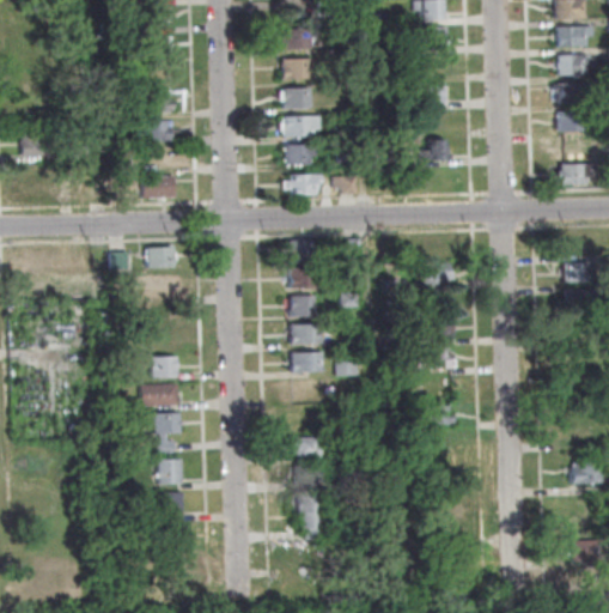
[(422,0),(443,0),(443,19),(422,20),(422,0)]
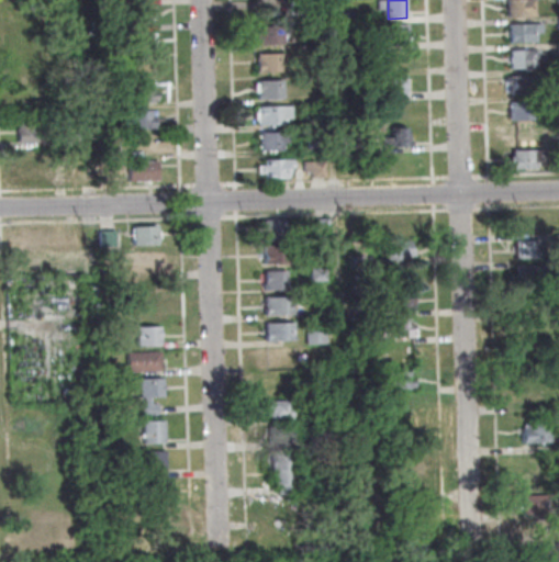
[(511,0),(539,0),(539,18),(512,19),(512,12),(510,12),(510,7),(511,7),(511,0)]
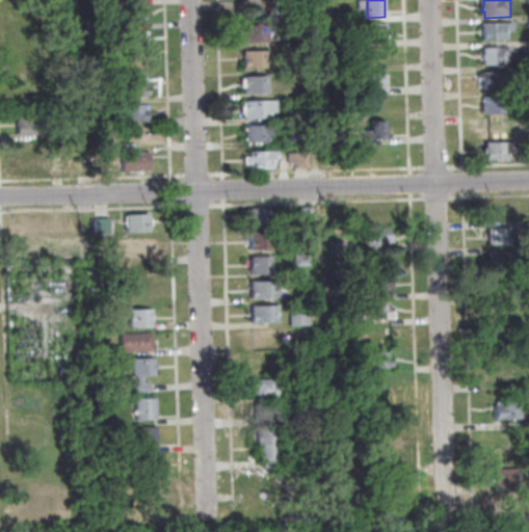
[(146,6),(146,8),(150,8),(150,19),(146,19),(146,25),(123,25),(123,6),(146,6)]
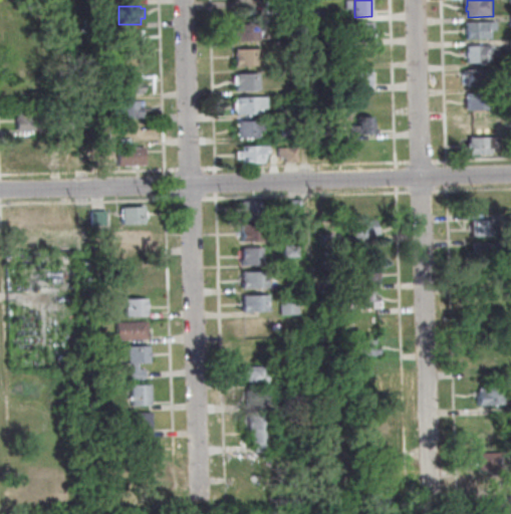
[(311,10),(311,19),(326,18),(326,9),(311,10)]
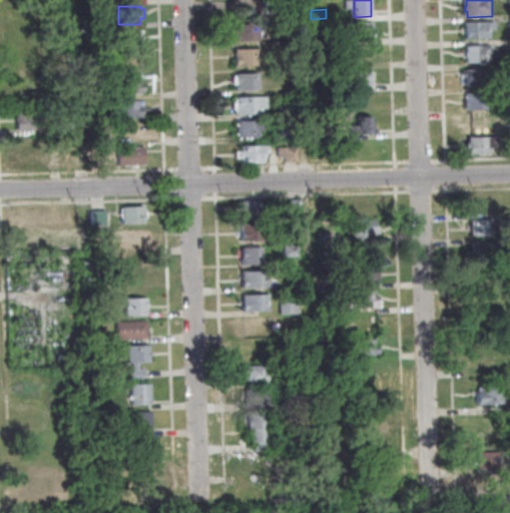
[(101,28),(101,17),(92,17),(92,28),(101,28)]
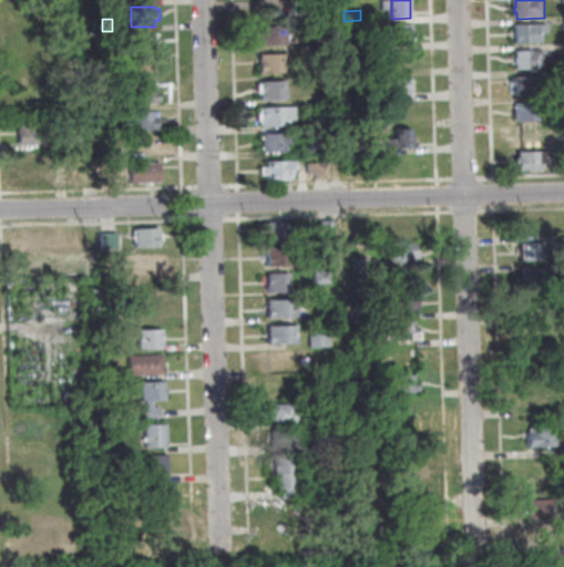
[(259,44),(287,44),(287,23),(259,23),(259,44)]
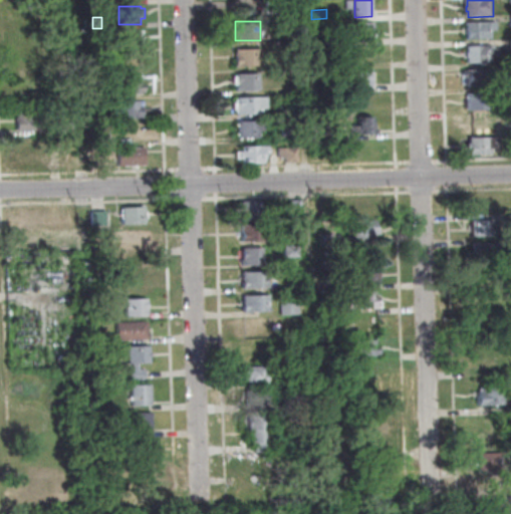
[(493,40),(469,41),(468,23),(492,22),(492,23),(498,23),(499,31),(493,31),(493,40)]
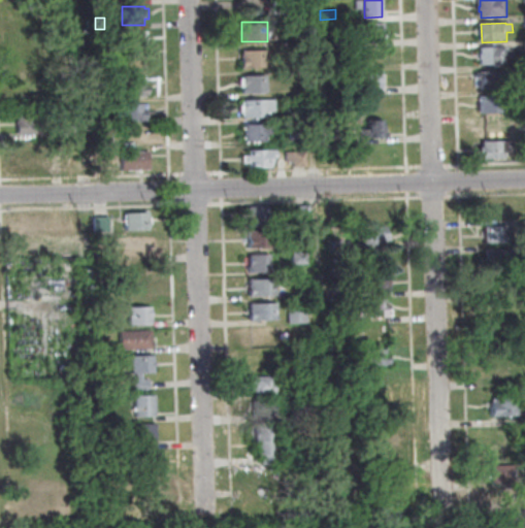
[(359,25),(359,41),(386,41),(385,24),(359,25)]
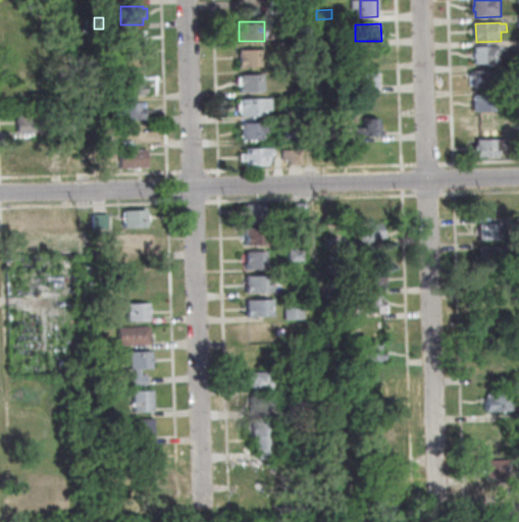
[(118,32),(143,31),(143,32),(147,32),(147,46),(143,46),(143,48),(118,48),(118,32)]
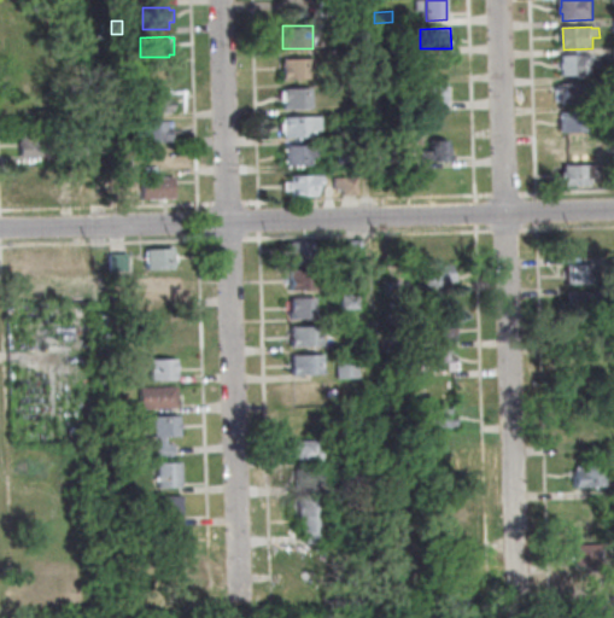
[(563,77),(563,70),(561,70),(561,64),(563,64),(563,57),(577,56),(577,53),(582,53),(582,57),(592,56),(592,59),(601,58),(601,70),(592,70),(592,77),(563,77)]
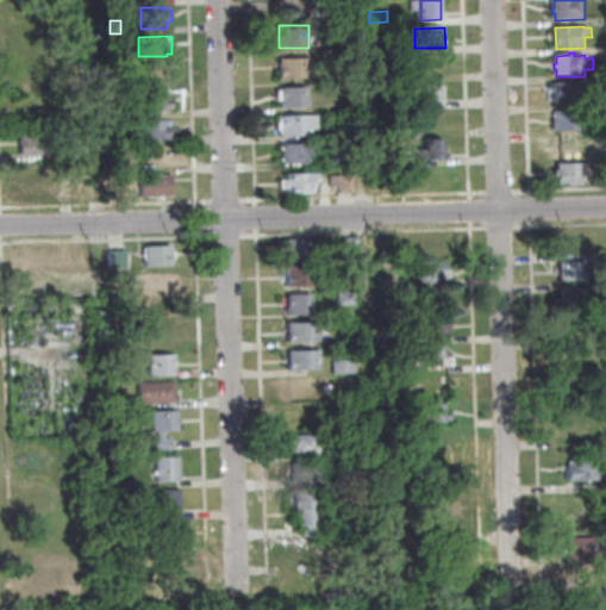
[(280,78),(306,78),(306,56),(280,56),(280,78)]
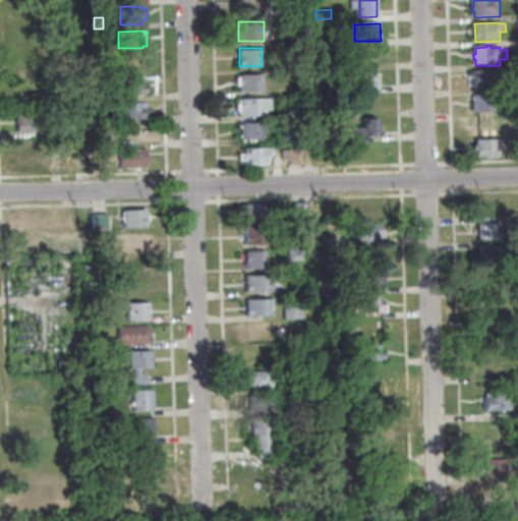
[(379,70),(380,89),(356,89),(356,70),(379,70)]
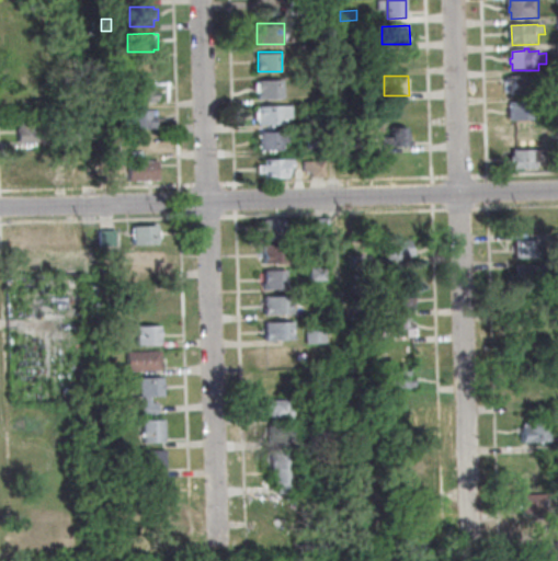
[(508,79),(508,94),(513,93),(513,96),(543,95),(542,92),(547,92),(546,84),(542,84),(542,76),(512,77),(512,79),(508,79)]
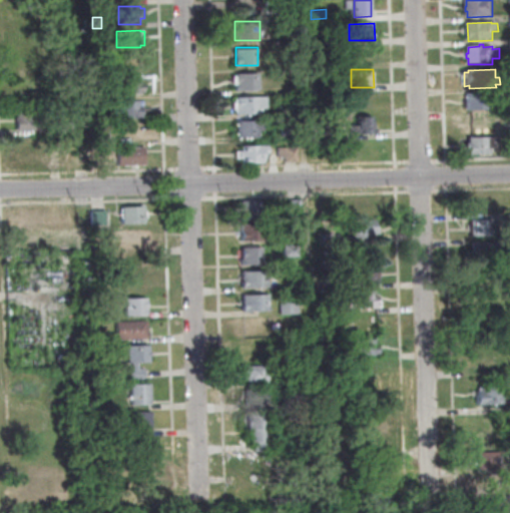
[(234,89),(260,89),(260,72),(234,72),(234,89)]
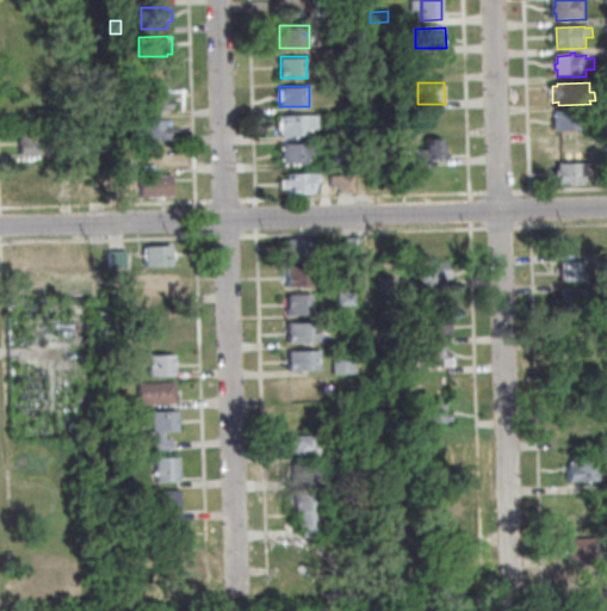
[(169,92),(141,93),(142,115),(171,113),(171,111),(174,111),(173,99),(169,99),(169,98),(171,98),(171,94),(169,94),(169,92)]
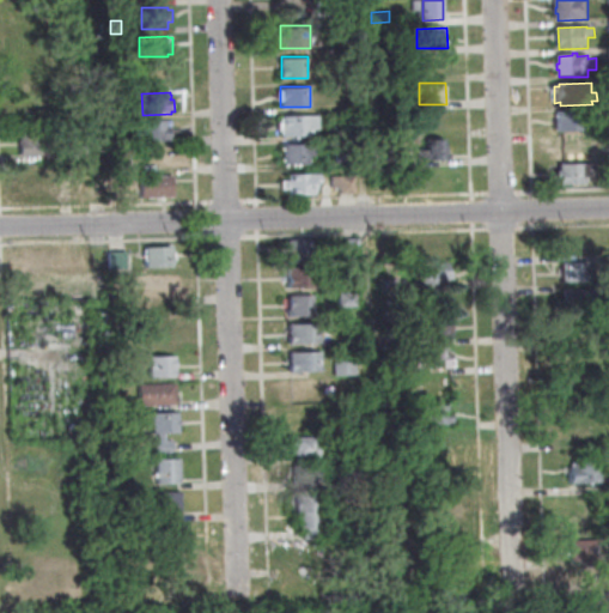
[(585,132),(584,111),(560,113),(560,114),(560,122),(558,122),(558,132),(561,132),(561,133),(585,132)]
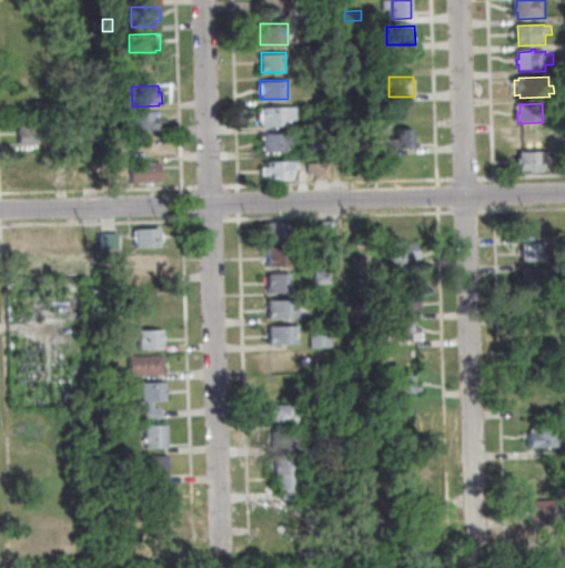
[(296,105),(260,105),(260,125),(296,125),(296,105)]
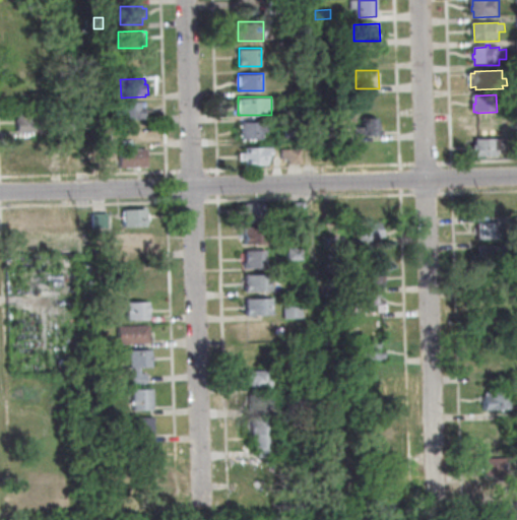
[(120,103),(147,103),(147,110),(150,110),(150,113),(148,113),(148,115),(145,115),(145,120),(120,121),(120,103)]
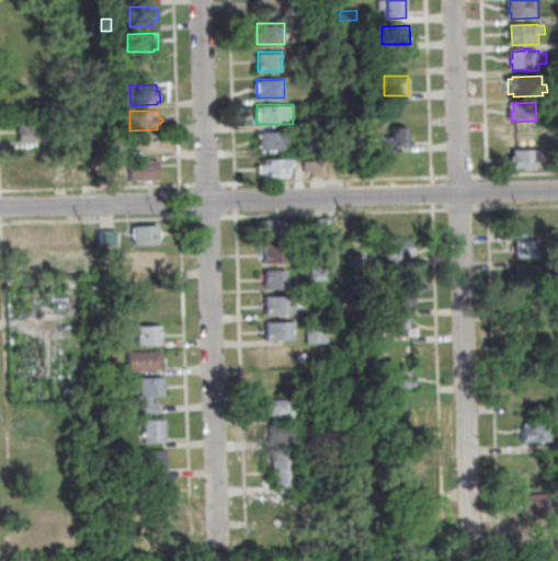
[(308,113),(308,126),(325,125),(325,114),(308,113)]
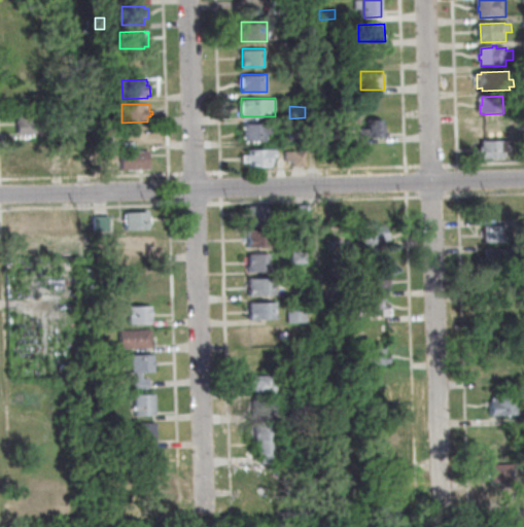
[(20,121),(20,134),(47,134),(47,123),(39,123),(39,115),(23,115),(23,121),(20,121)]
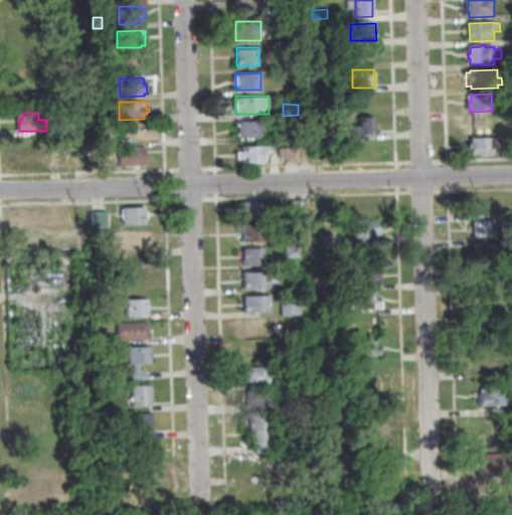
[(492,116),(470,116),(470,133),(492,133),(492,116)]
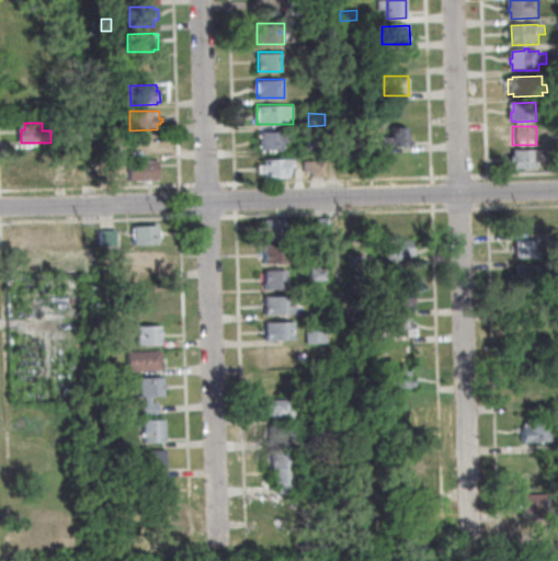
[(409,128),(409,141),(413,141),(413,146),(385,147),(385,138),(393,138),(393,128),(409,128)]
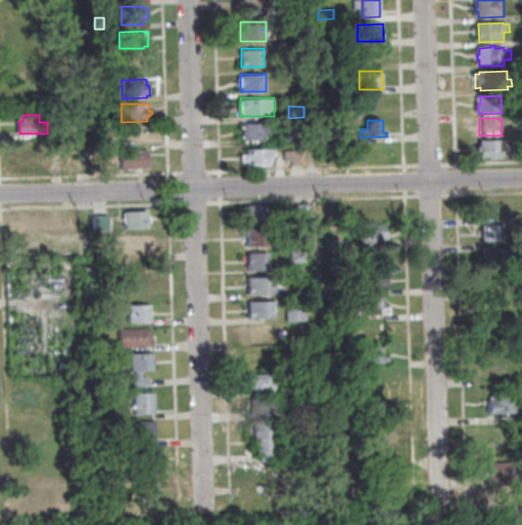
[(271,122),(243,122),(243,139),(271,139),(271,122)]
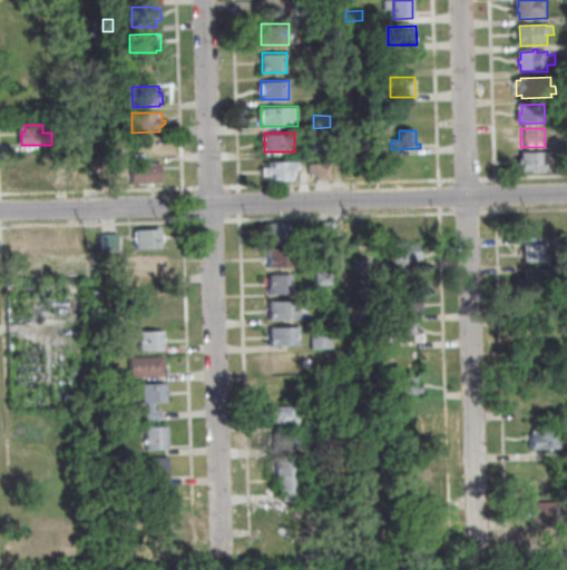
[(65,137),(82,136),(84,153),(66,154),(65,137)]
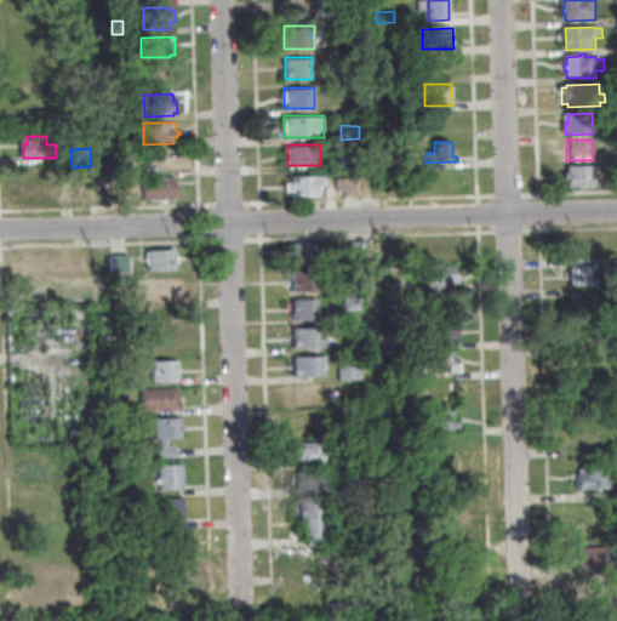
[(381,149),(381,167),(405,167),(404,148),(381,149)]
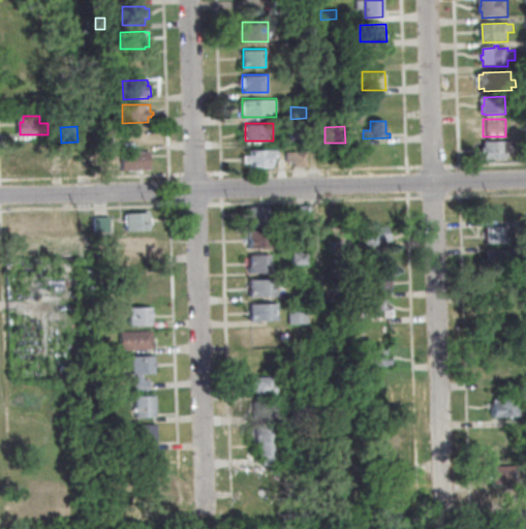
[(291,128),(292,138),(306,138),(306,128),(291,128)]
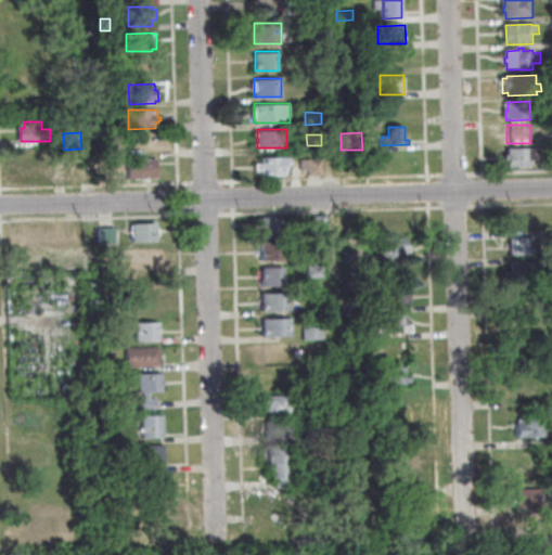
[(156,151),(155,136),(127,136),(127,152),(156,151)]
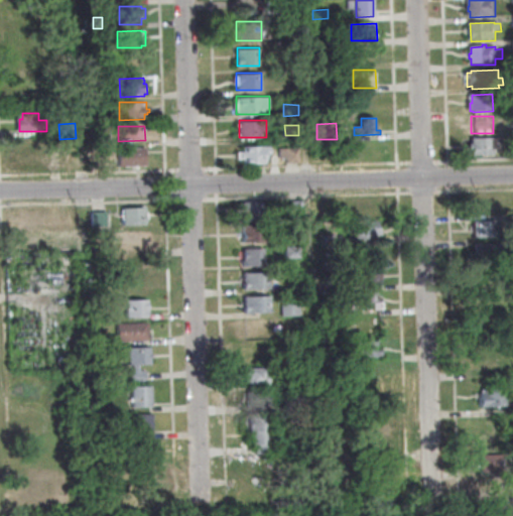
[(473,156),(495,156),(495,150),(501,149),(500,138),(473,139),(473,144),(470,144),(471,150),(473,150),(473,156)]
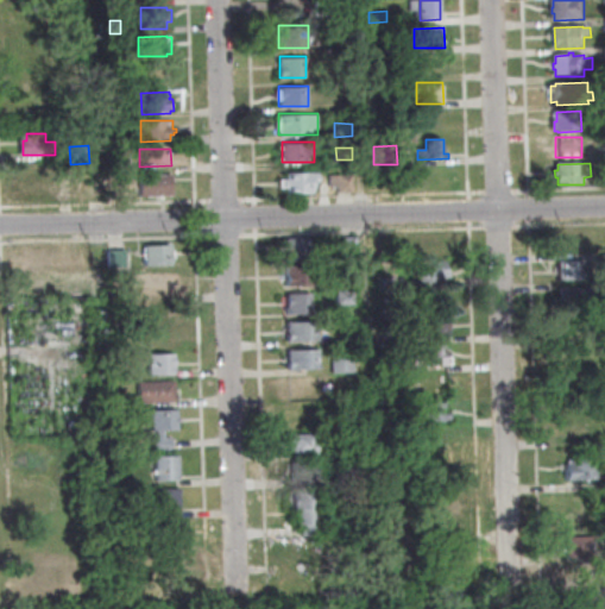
[(54,164),(24,164),(24,189),(54,189),(54,164)]
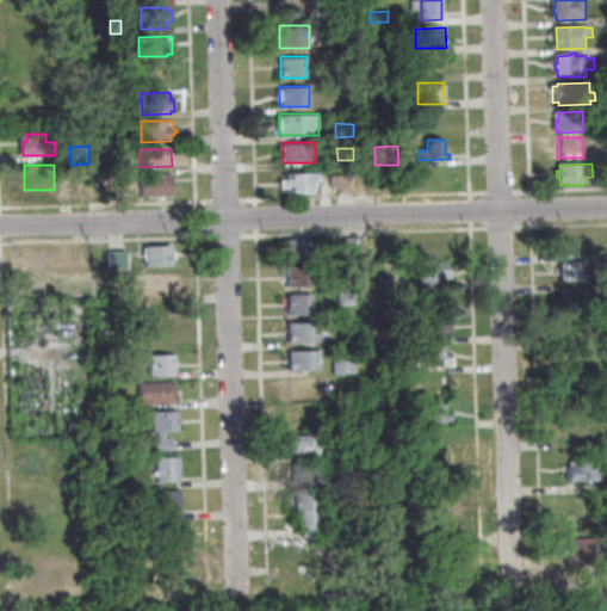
[(320,172),(283,172),(283,192),(320,192),(320,172)]
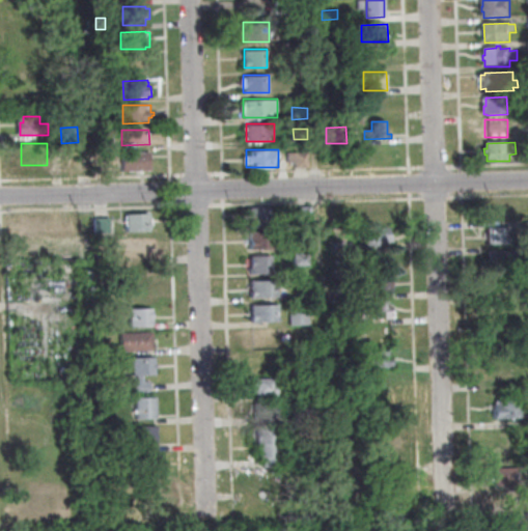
[(309,151),(288,151),(288,166),(309,166),(309,151)]
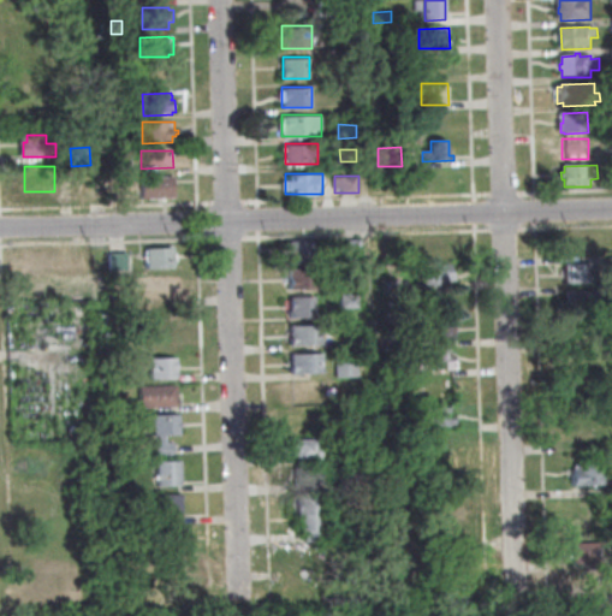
[(144,200),(176,199),(176,178),(144,178),(144,200)]
